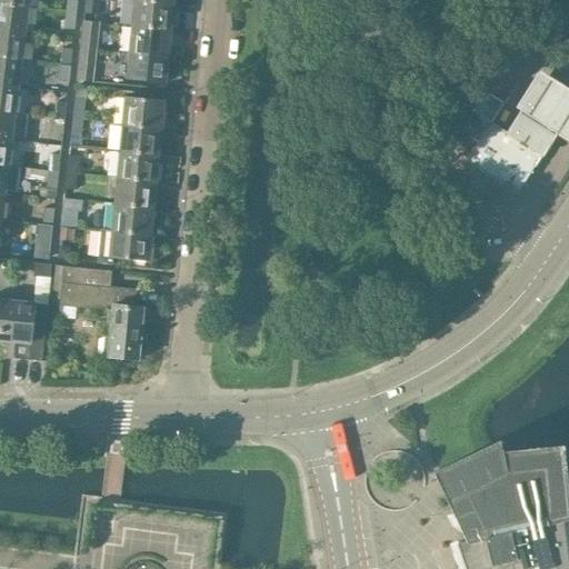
[(0,0),(0,6),(26,9),(27,0),(0,0)]
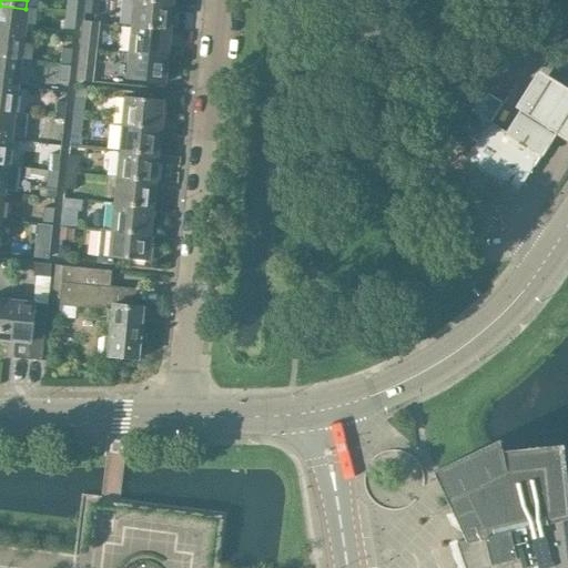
[(66,0),(66,14),(75,16),(77,0),(66,0)]
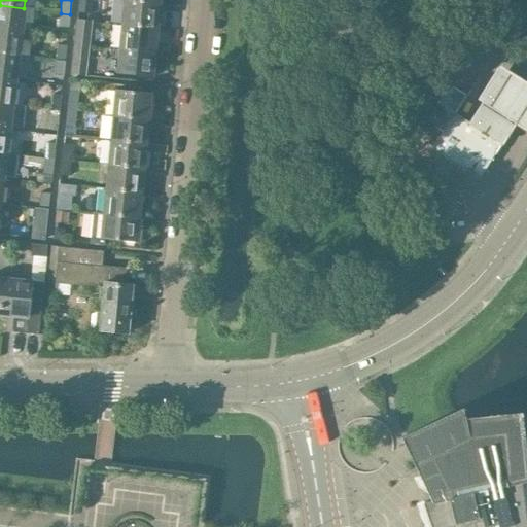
[(78,0),(78,11),(91,13),(92,0),(78,0)]
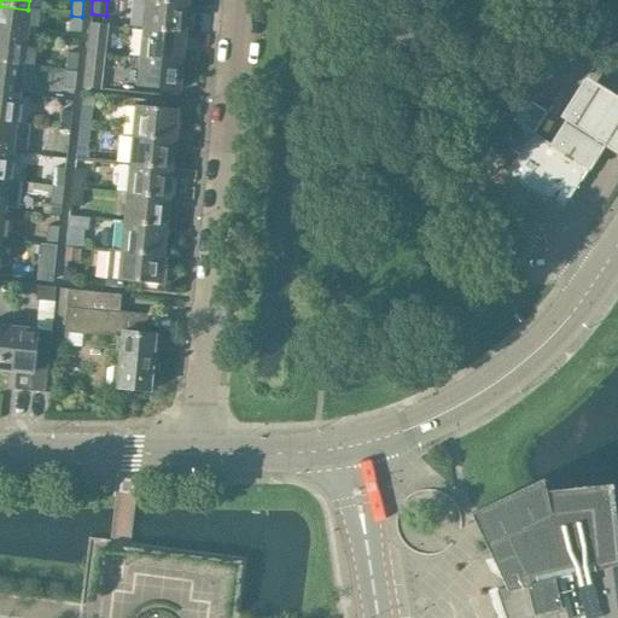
[(144,1),(140,29),(182,34),(186,6),(144,1)]
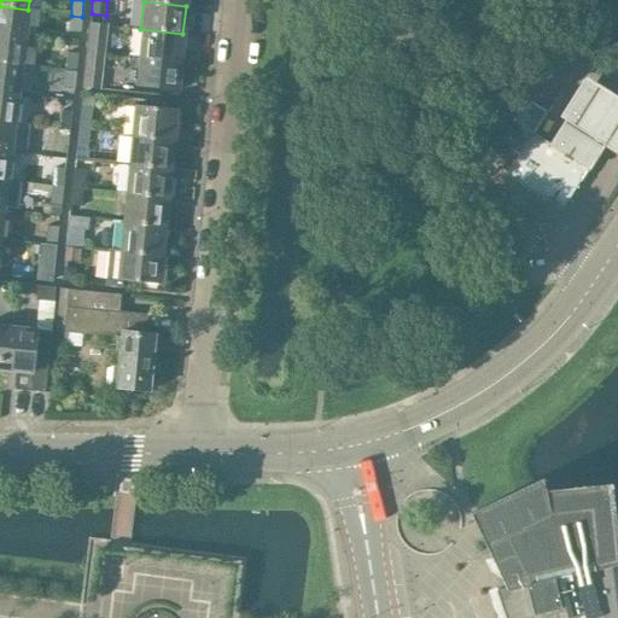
[(0,35),(24,39),(28,10),(0,6),(0,35)]
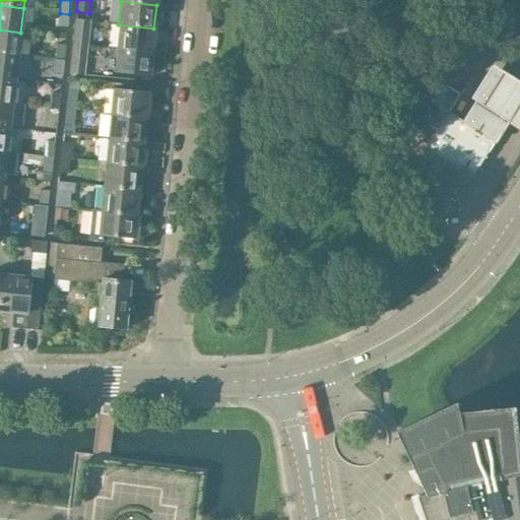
[(68,27),(69,14),(60,13),(58,26),(68,27)]
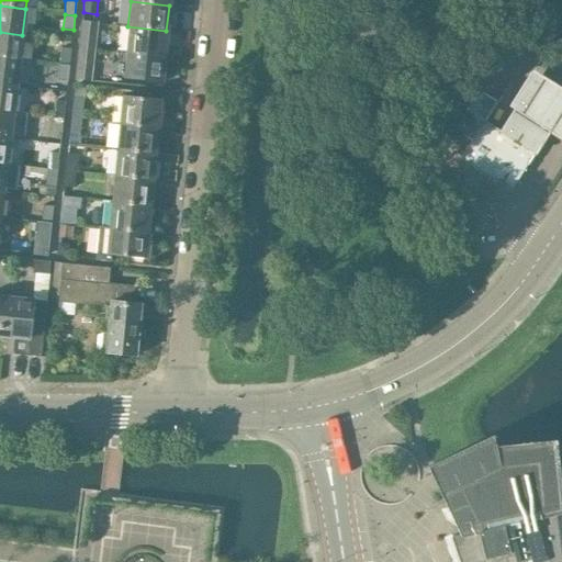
[(81,30),(79,47),(93,48),(97,22),(82,21),(81,30)]
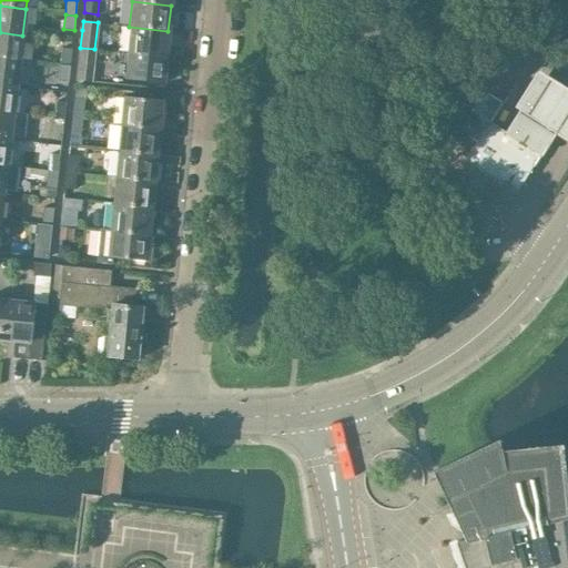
[(129,27),(127,53),(165,58),(168,31),(129,27)]
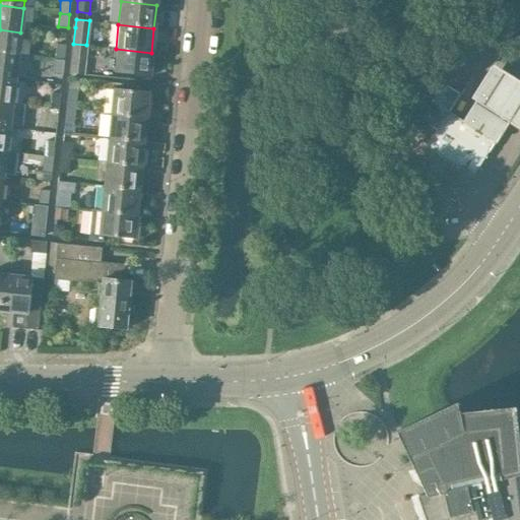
[(0,54),(17,57),(20,33),(0,29),(0,54)]
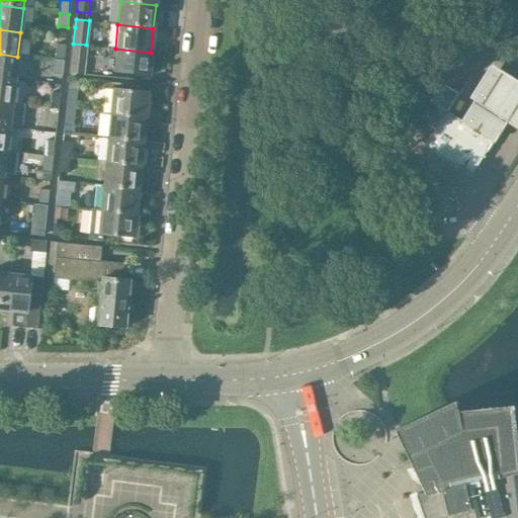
[(56,44),(55,61),(64,63),(66,45),(56,44)]
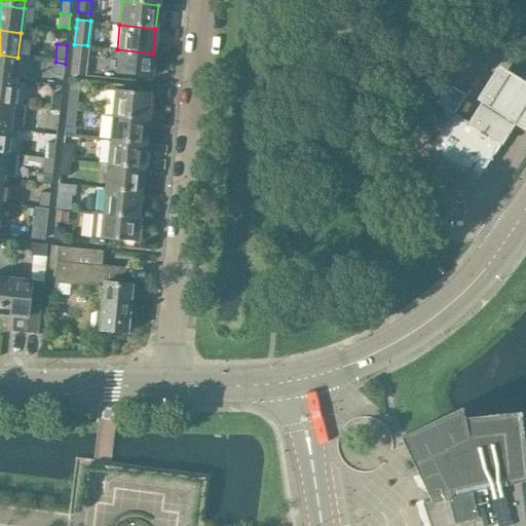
[(74,45),(71,74),(79,75),(84,76),(87,45),(74,44),(74,45)]
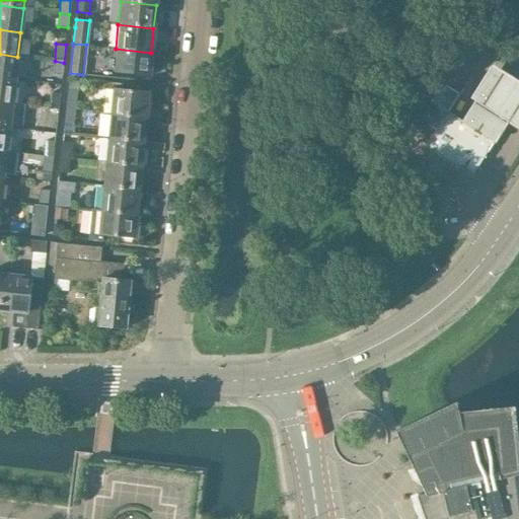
[(151,53),(116,49),(113,73),(149,77),(151,53)]
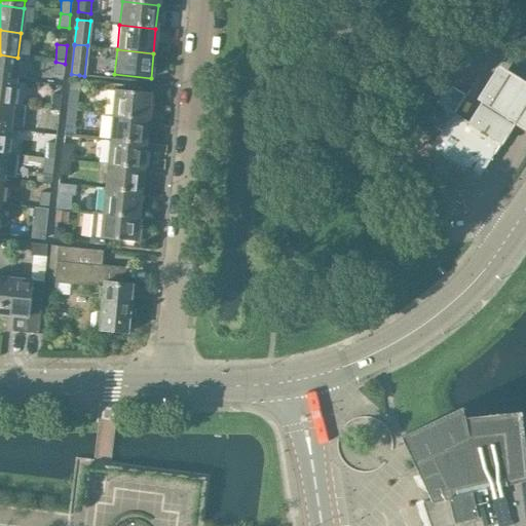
[(0,79),(14,82),(17,58),(0,54),(0,79)]
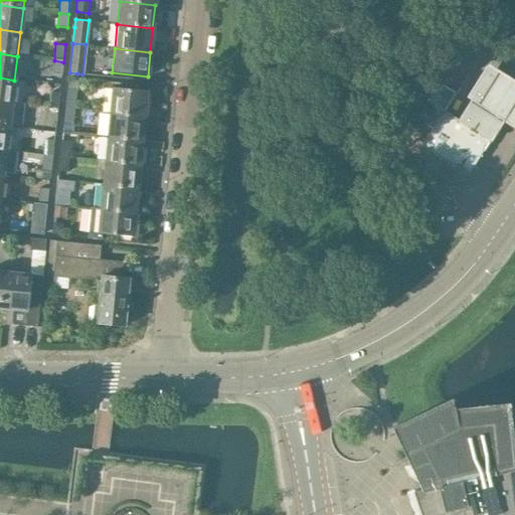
[(62,75),(63,62),(54,60),(52,74),(62,75)]
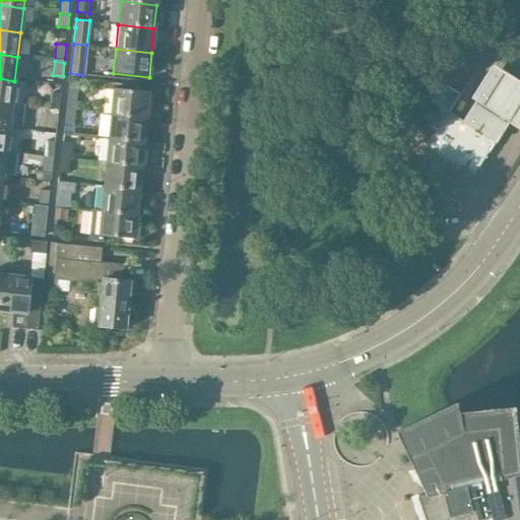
[(463,120),(495,139),(505,123),(519,131),(519,129),(519,82),(490,64),(468,98),(473,101),(463,120)]
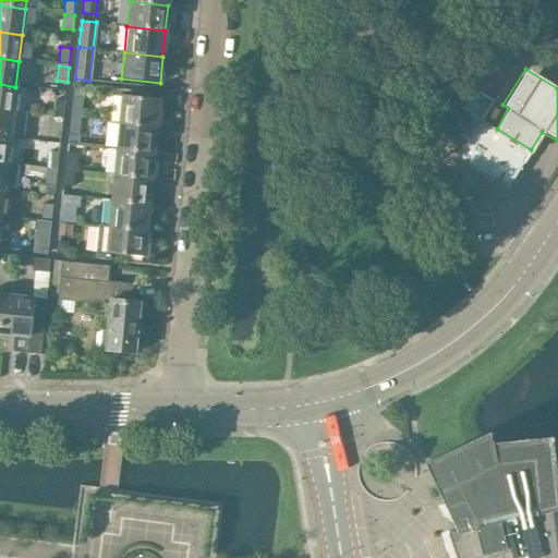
[(0,110),(12,112),(15,87),(0,84),(0,110)]
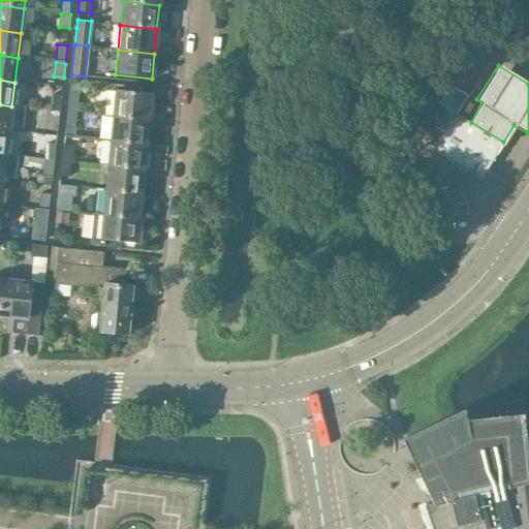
[(70,82),(67,113),(76,114),(80,83),(70,82)]
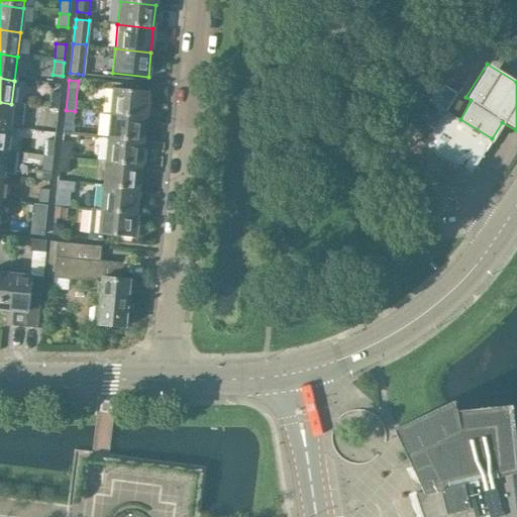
[(437,81),(415,118),(433,130),(423,146),(470,175),(492,138),(460,119),(460,120),(446,112),(457,94),(437,81)]
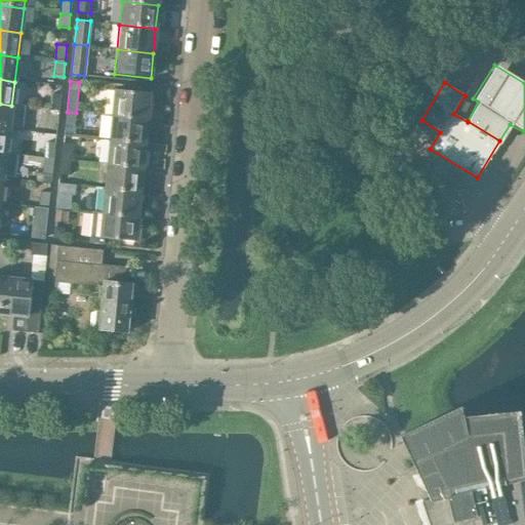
[(113,90),(110,116),(147,120),(149,94),(113,90)]
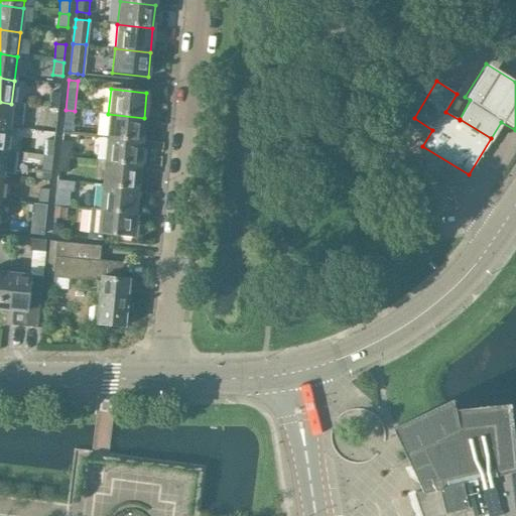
[(48,108),(48,109),(58,110),(60,93),(50,92),(49,99),(40,98),(39,107),(48,108)]
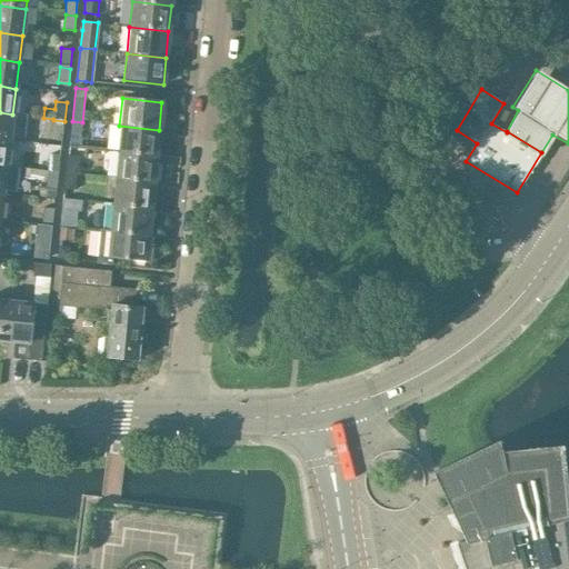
[(0,140),(9,142),(12,115),(0,112),(0,140)]
